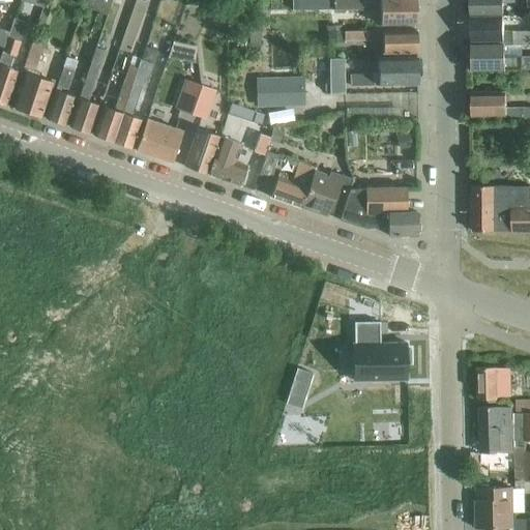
[(86,0),(84,7),(106,15),(110,0),(86,0)]
